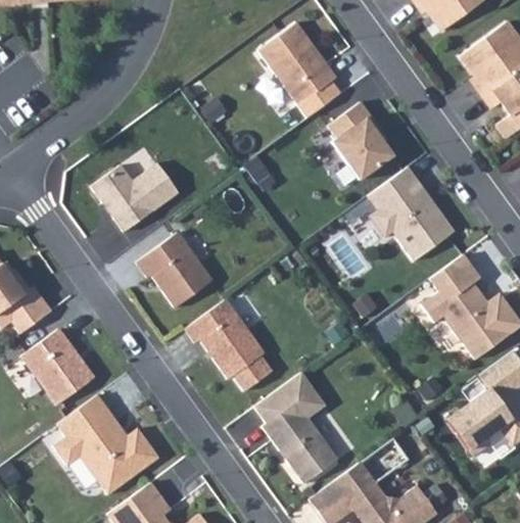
[(413,0),(420,8),(424,6),(442,32),(485,0),(413,0)]
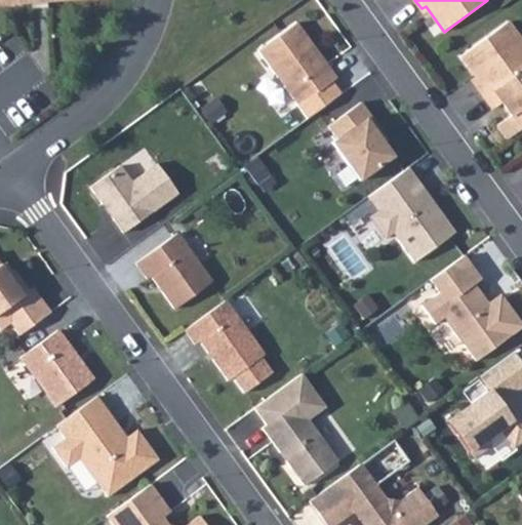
[(476,84),(485,96),(521,69),(521,38),(509,21),(462,55),(480,81),(476,84)]
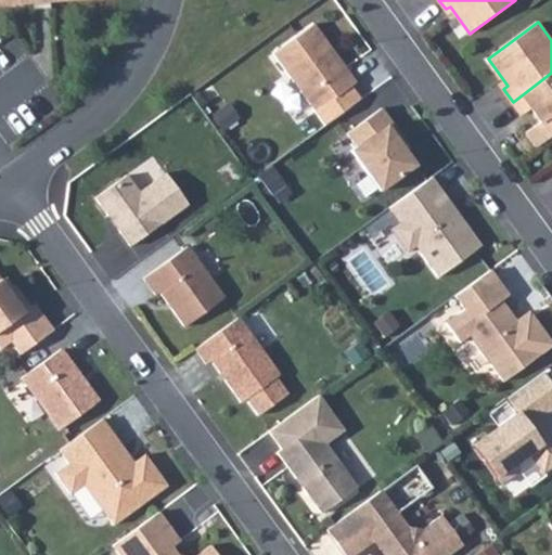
[(358,82),(316,24),(274,53),(318,112),(358,82)]
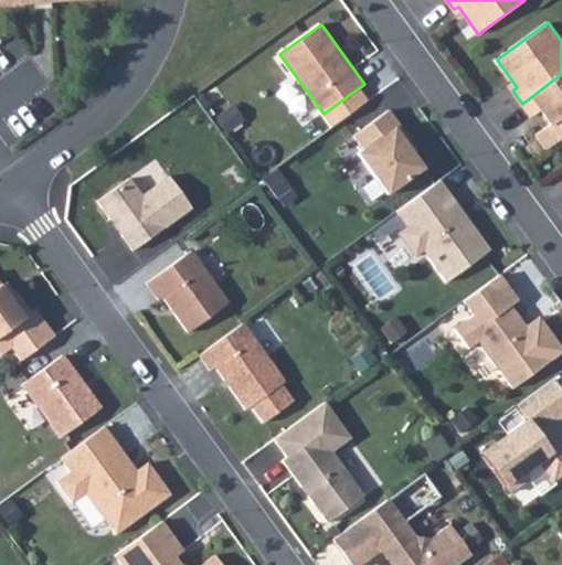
[(561,74),(522,104),(532,117),(542,110),(553,126),(561,119),(561,74)]
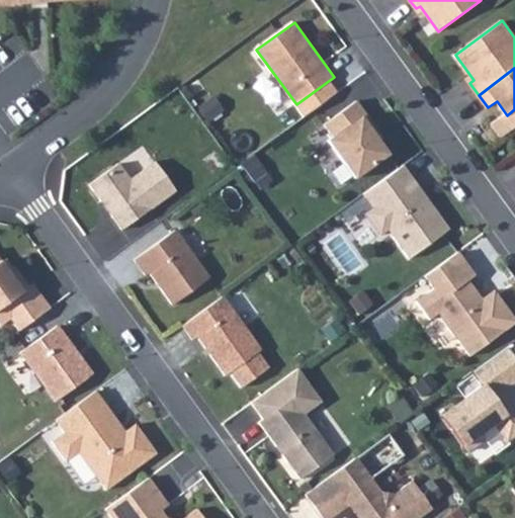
[(377,127),(358,100),(325,123),(334,136),(329,141),(356,178),(391,154),(373,131),(377,127)]
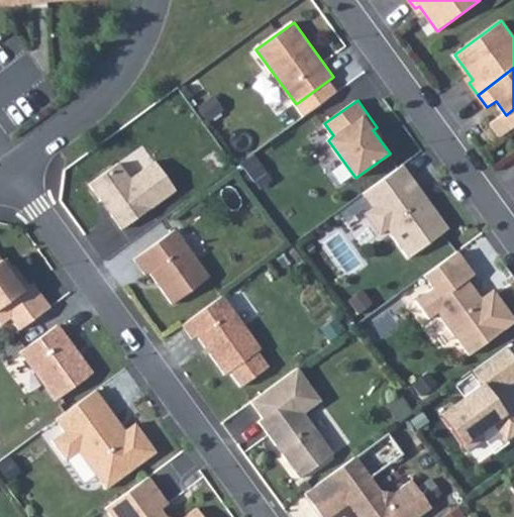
[(134,174),(149,163),(141,151),(126,163),(134,174)]
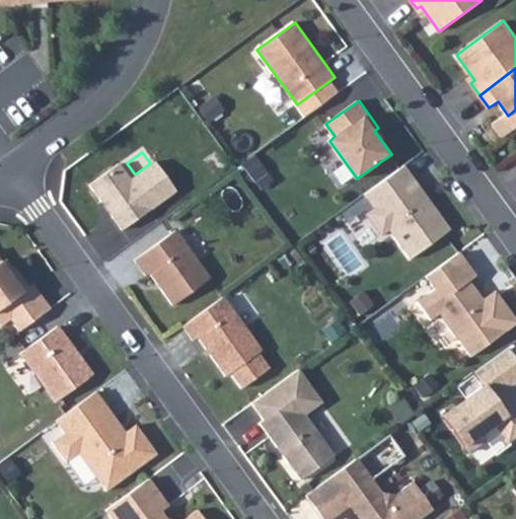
[(90,184),(124,230),(178,192),(158,162),(132,180),(121,164),(90,184)]
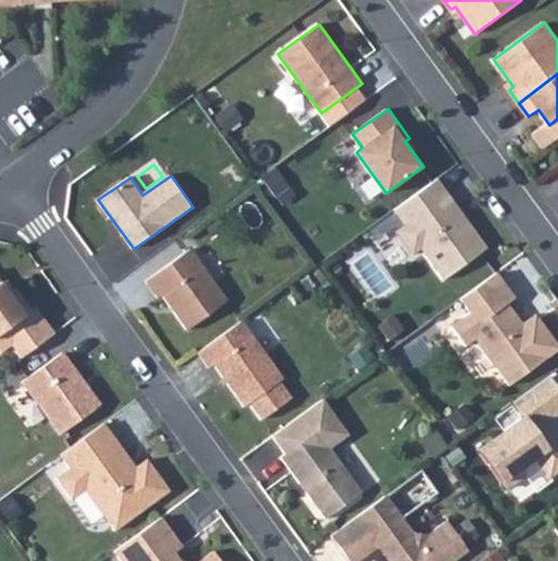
[(451,195),(439,179),(395,209),(406,225),(397,231),(414,254),(422,248),(445,279),(488,248),(464,213),(455,219),(442,202),(451,195)]
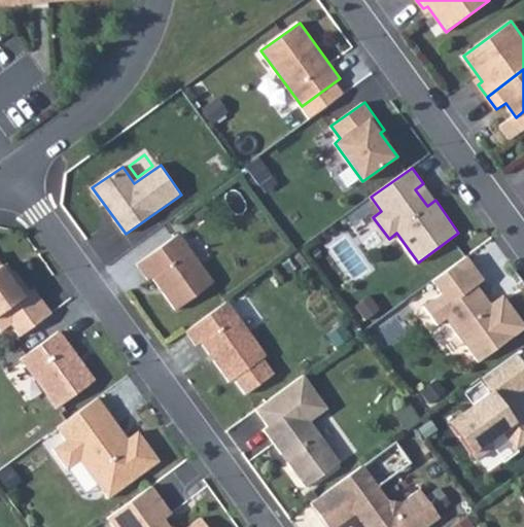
[(215,282),(179,234),(138,264),(149,279),(153,277),(177,310),(215,282)]
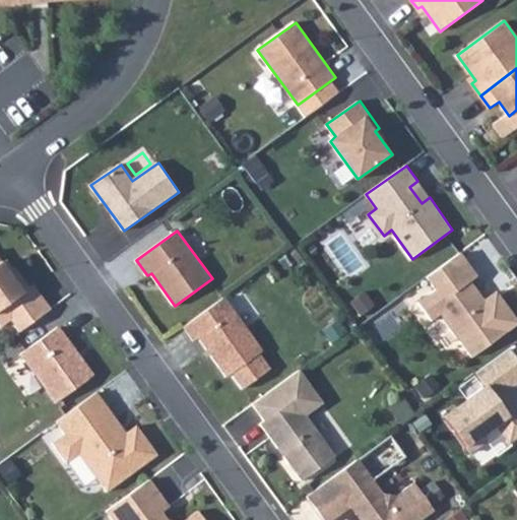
[(480,278),(461,252),(428,277),(437,289),(419,302),(433,321),(442,314),(473,356),(516,324),(516,317),(500,294),(487,303),(473,283),(480,278)]
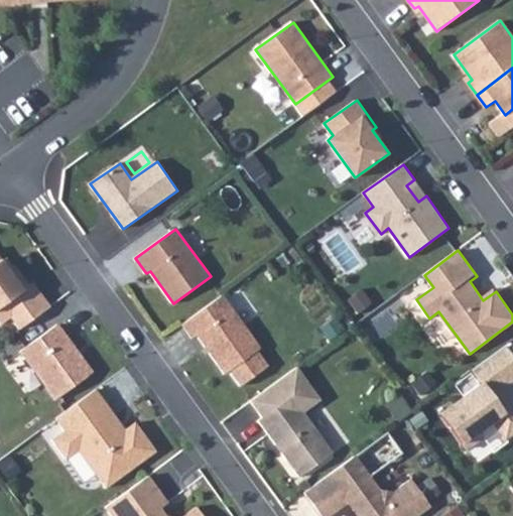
[(21,330),(51,306),(34,283),(30,286),(16,266),(10,270),(0,256),(0,321),(1,324),(12,316),(21,330)]
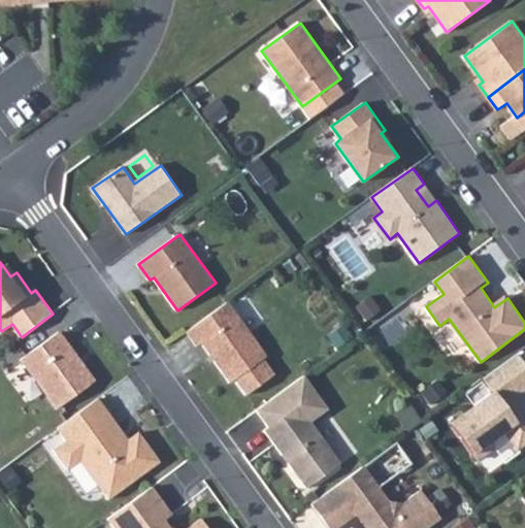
[(228,302),(188,332),(198,347),(202,342),(211,355),(216,361),(231,383),(268,356),(228,302)]
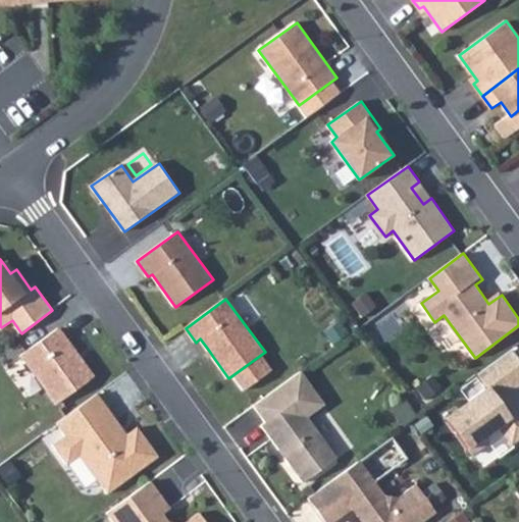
[(58,404),(95,377),(59,327),(22,355),(58,404)]
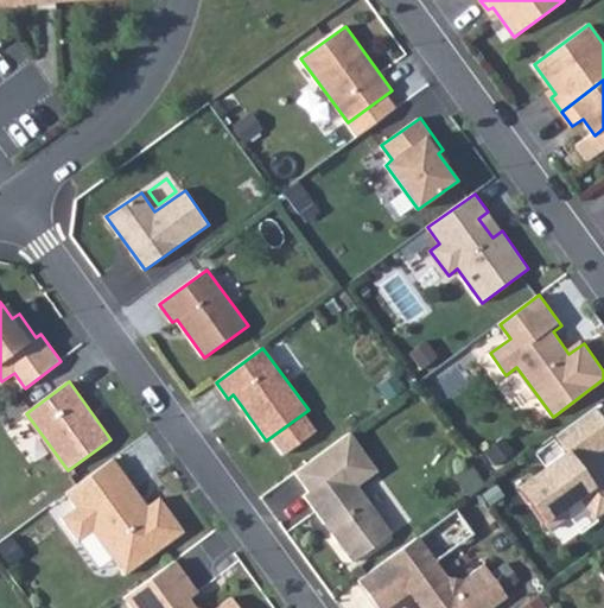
[(603,411),(599,406),(558,436),(570,453),(521,487),(551,529),(573,512),(568,506),(585,493),(601,514),(603,512),(603,469),(593,455),(603,447),(603,411)]
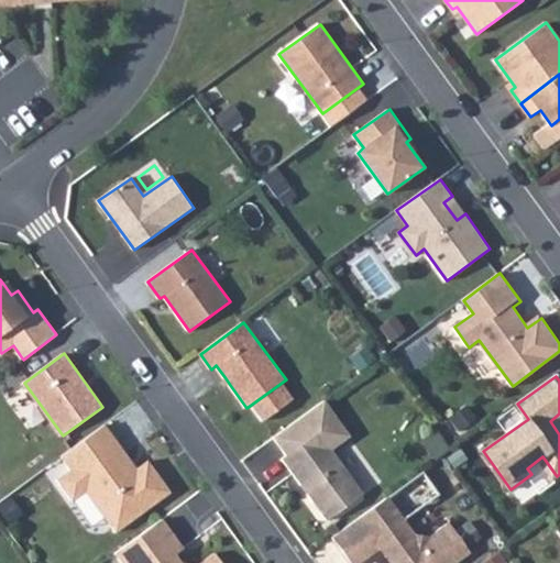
[(319,432),(332,449),(351,435),(326,400),(275,438),(287,455),(319,432)]
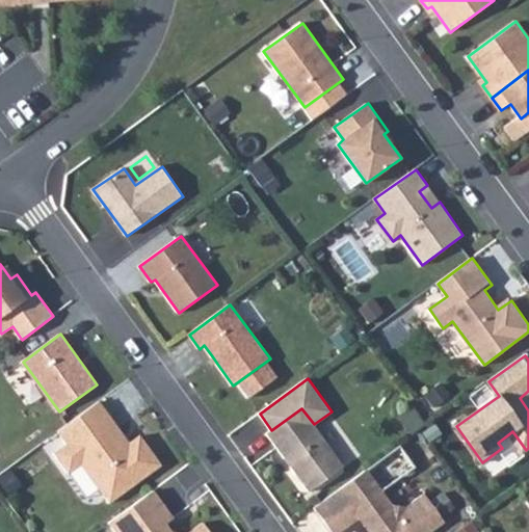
[(130,444),(100,401),(58,431),(68,444),(55,453),(70,473),(82,463),(110,502),(152,473),(162,464),(140,435),(130,444)]
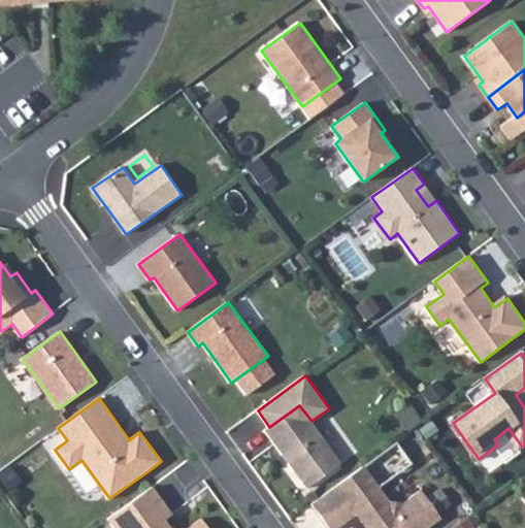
[(269,427),(265,430),(285,457),(288,455),(292,460),(290,463),(307,489),(341,463),(312,421),(299,405),(269,427)]
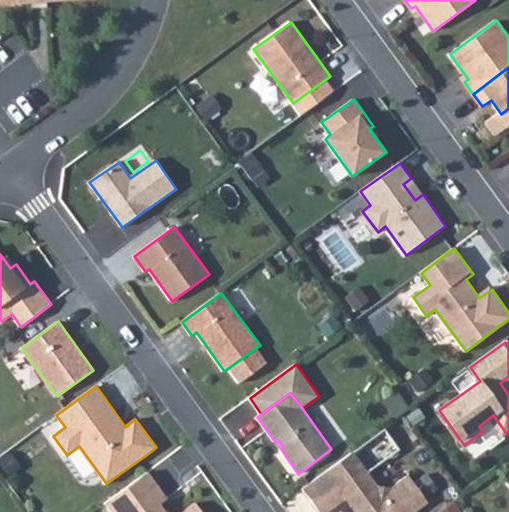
[(354,452),(303,488),(320,511),(327,511),(346,499),(355,511),(414,511),(429,502),(409,474),(391,487),(378,485),(354,452)]
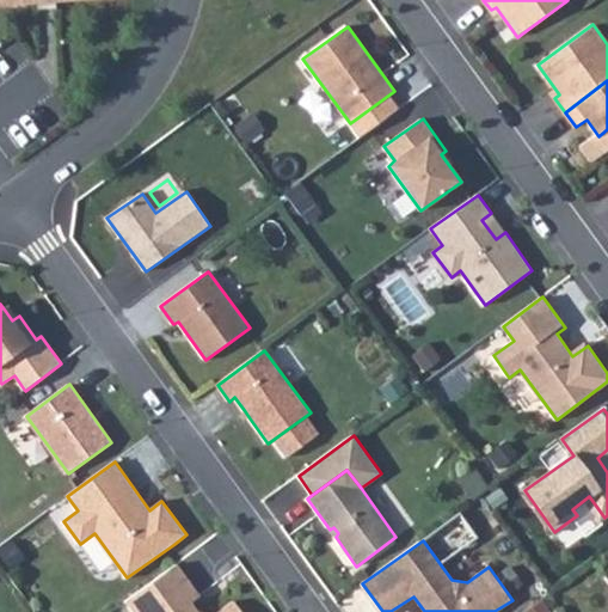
[(200,595),(177,564),(126,601),(131,611),(241,611),(233,601),(217,611),(198,611),(191,603),(200,595)]
